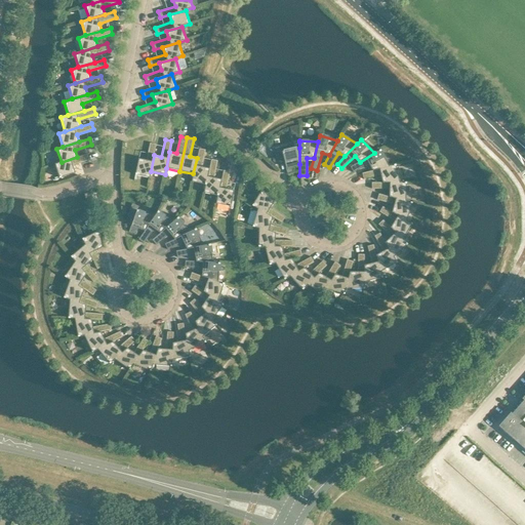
[(292,166),(299,164),(299,148),(299,142),(280,147),(281,148),(275,149),(278,164),(279,164),(278,161),(284,160),(287,174),(294,172),(292,166)]
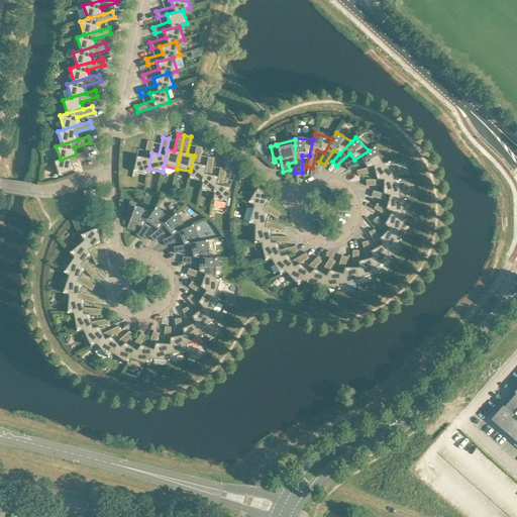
[(133,173),(147,175),(148,169),(151,152),(153,142),(147,140),(143,158),(136,157),(133,173)]
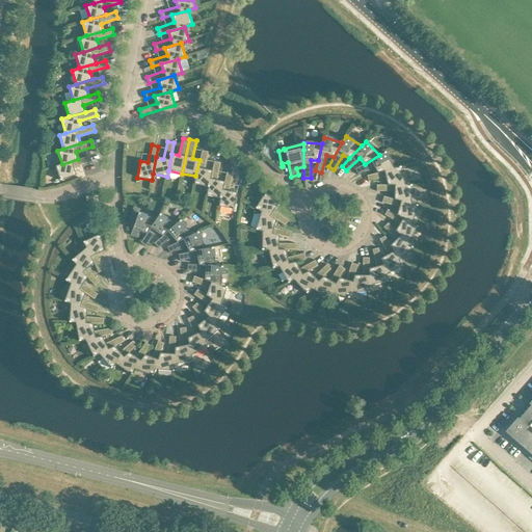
[(200,160),(195,176),(194,184),(208,187),(212,170),(205,169),(208,152),(202,151),(200,160)]
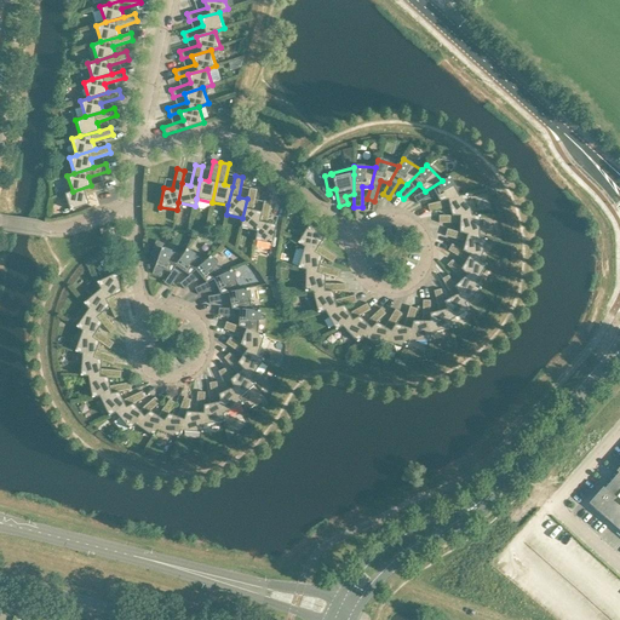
[(436,194),(440,201),(459,196),(448,177),(442,181),(425,191),(413,197),(417,204),(436,194)]
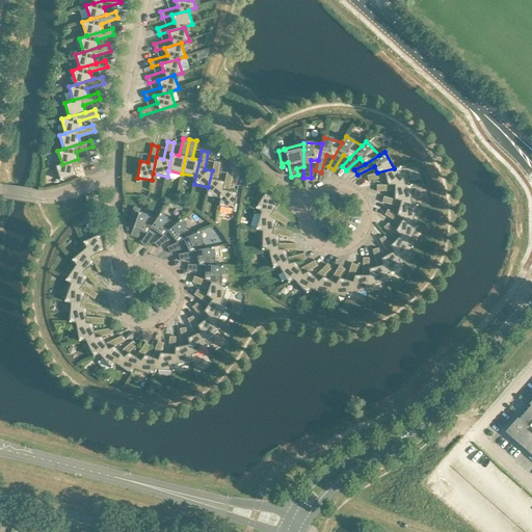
[(88,156),(78,159),(62,164),(55,166),(60,181),(76,176),(74,168),(90,162),(88,156)]
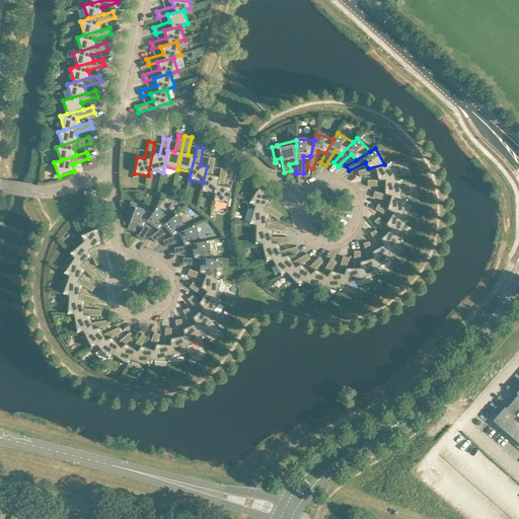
[(207,166),(203,182),(201,191),(215,194),(219,177),(212,175),(215,159),(209,157),(207,166)]
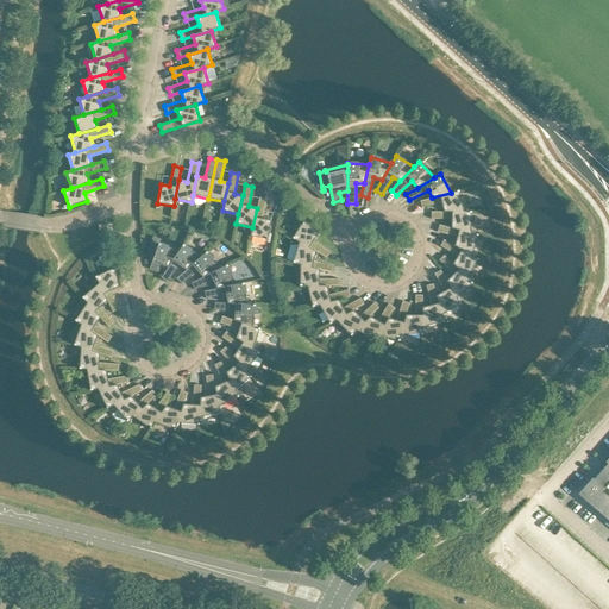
[(451,193),(432,198),(420,201),(421,208),(441,203),(444,212),(463,212),(458,190),(451,193)]
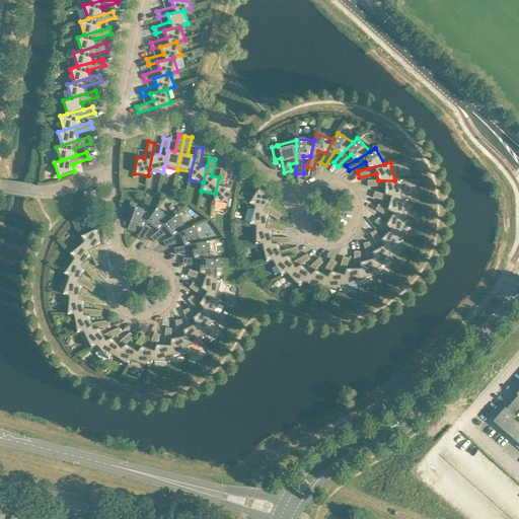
[(219,177),(215,194),(213,202),(227,205),(231,189),(223,187),(227,169),(221,168),(219,177)]
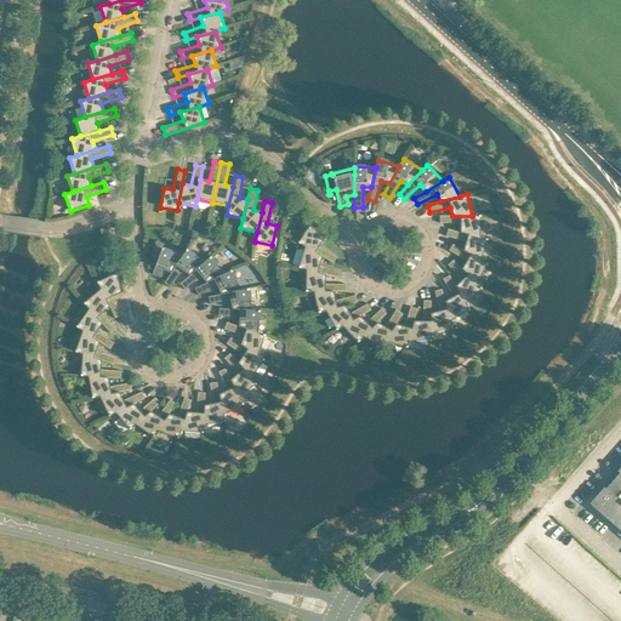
[(305,248),(322,257),(334,263),(337,257),(319,246),(324,238),(303,216),(302,217),(303,218),(303,217),(309,223),(309,224),(298,243),(305,248)]
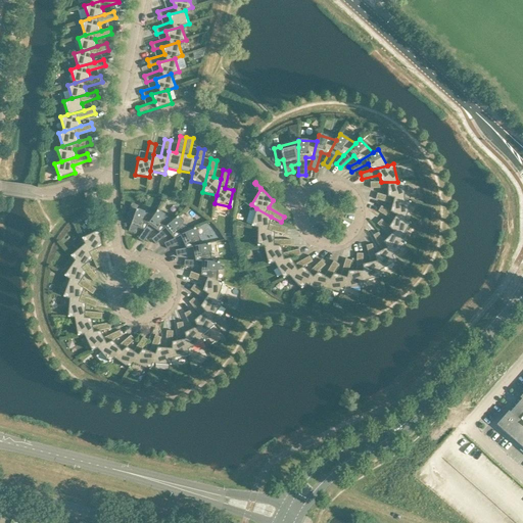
[(387,188),(387,196),(403,200),(405,182),(397,182),(381,182),(370,182),(370,188),(387,188)]
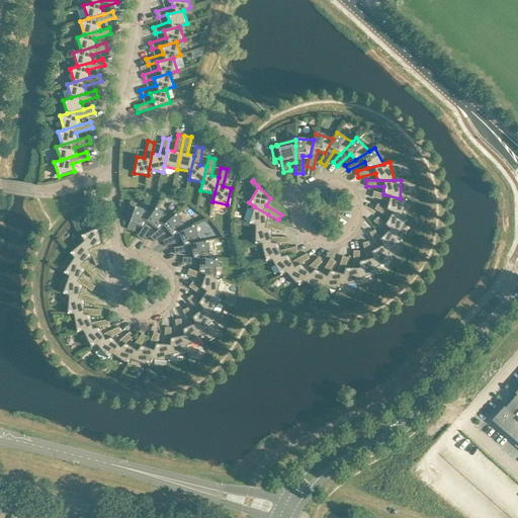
[(389,202),(386,209),(402,218),(406,200),(400,198),(383,194),(373,191),(371,197),(389,202)]
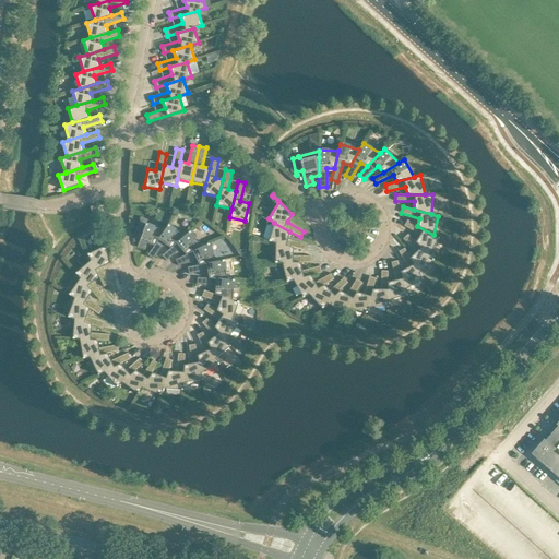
[(154,246),(164,230),(145,224),(147,219),(141,217),(135,233),(135,234),(137,230),(142,233),(138,247),(144,250),(146,244),(154,246)]
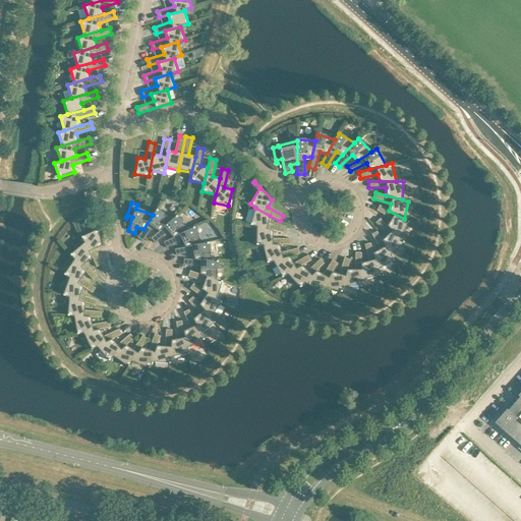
[(404,219),(389,211),(380,205),(377,211),(391,220),(388,226),(400,237),(409,222),(403,219),(404,219)]
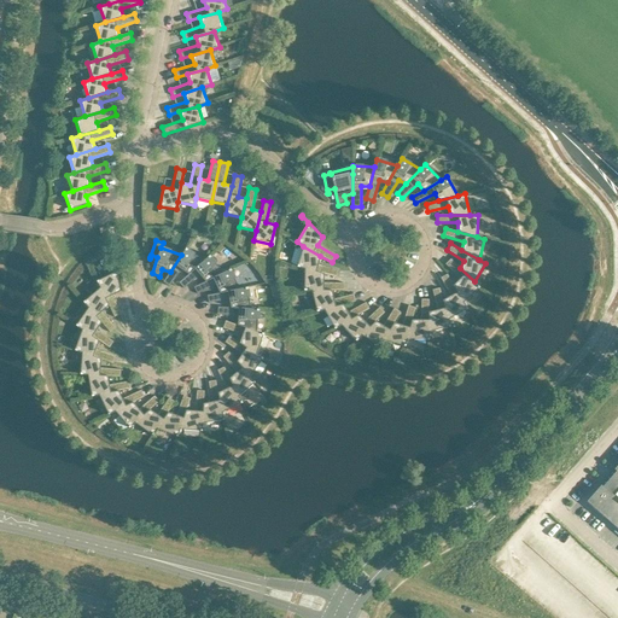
[(319,264),(320,256),(303,246),(297,267),(304,269),(324,274),(336,278),(338,270),(319,264)]
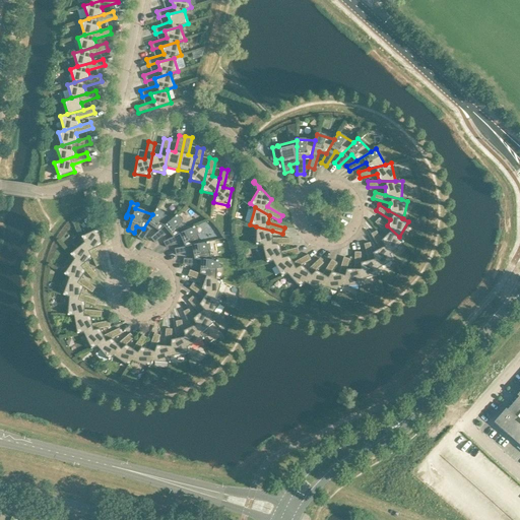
[(158,231),(171,219),(156,209),(152,214),(143,229),(137,238),(142,241),(152,226),(158,231)]
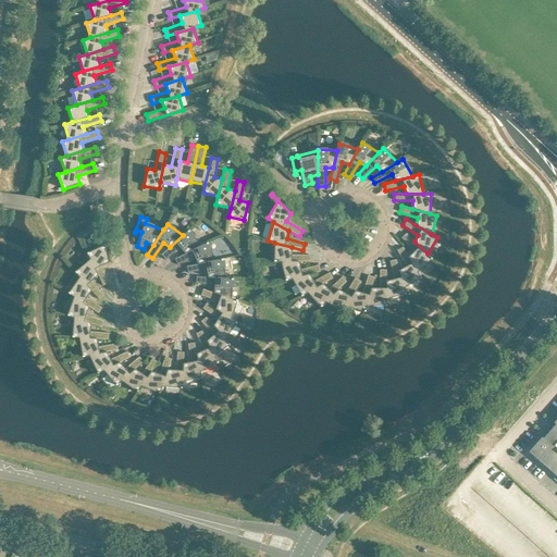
[(185,254),(201,245),(188,231),(183,235),(170,247),(161,255),(165,260),(180,248),(185,254)]
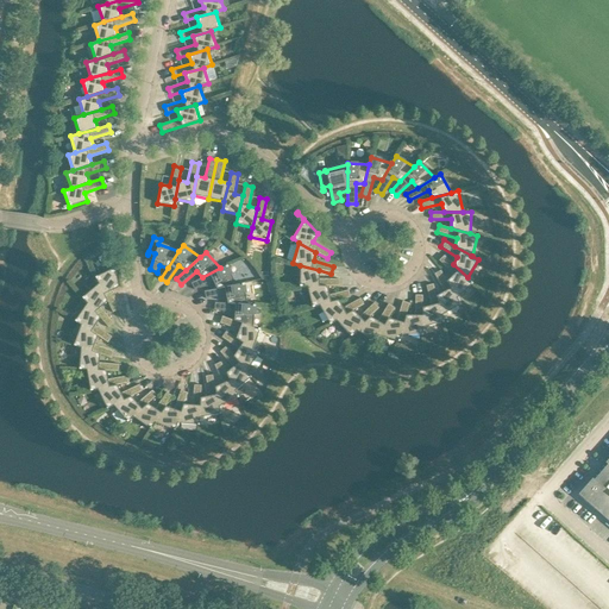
[(453,275),(447,281),(457,297),(472,283),(468,277),(453,264),(444,255),(439,261),(453,275)]
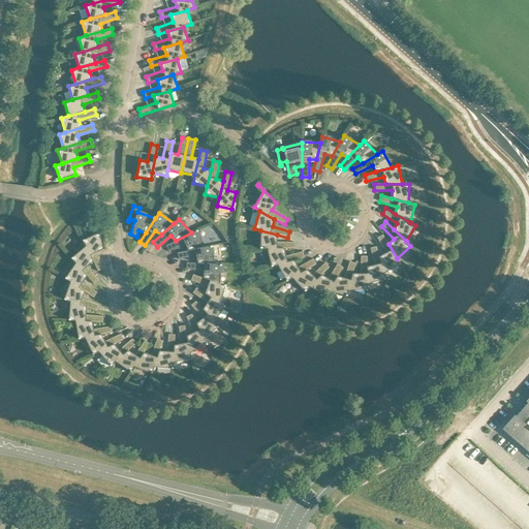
[(188,251),(205,247),(196,230),(191,234),(191,232),(176,241),(166,246),(168,252),(185,244),(188,251)]
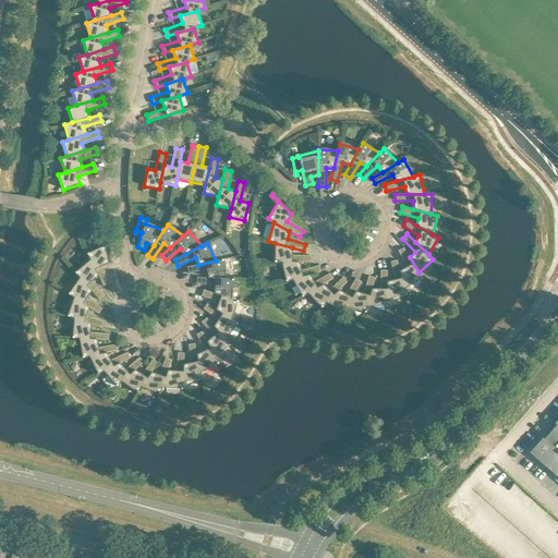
[(281,263),(300,263),(311,263),(311,255),(292,255),(292,247),(275,243),(275,263),(281,263)]
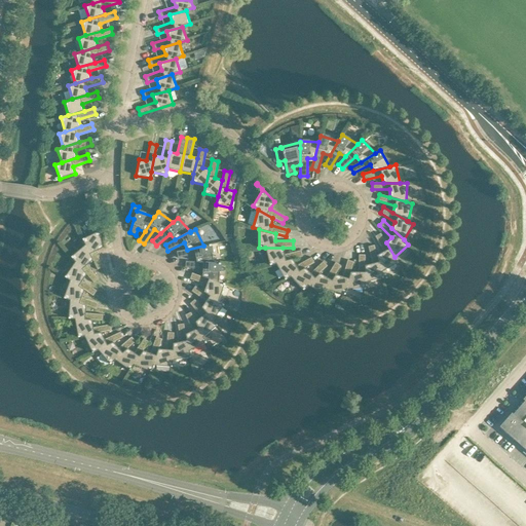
[(82,239),(85,246),(92,260),(98,270),(103,267),(96,251),(103,248),(100,231),(82,239)]
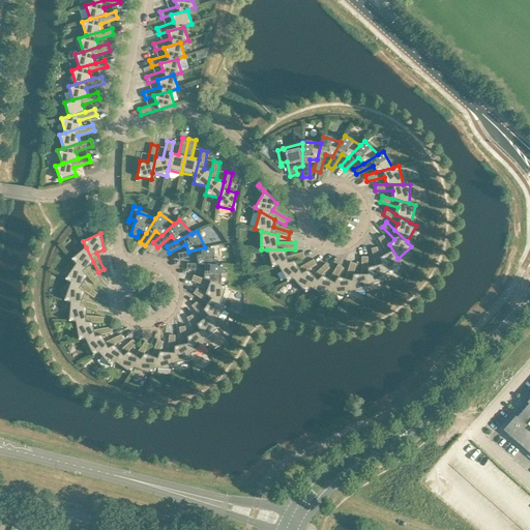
[(386,254),(380,258),(384,274),(401,265),(398,259),(389,244),(383,235),(378,238),(386,254)]
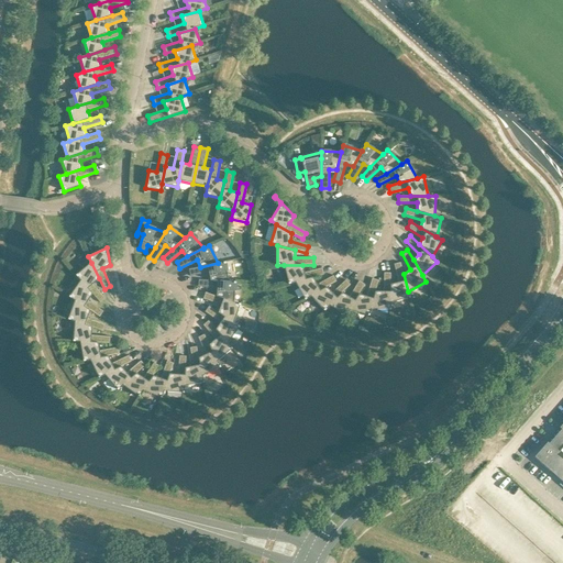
[(210,280),(229,280),(224,262),(218,263),(200,267),(189,269),(190,276),(209,273),(210,280)]
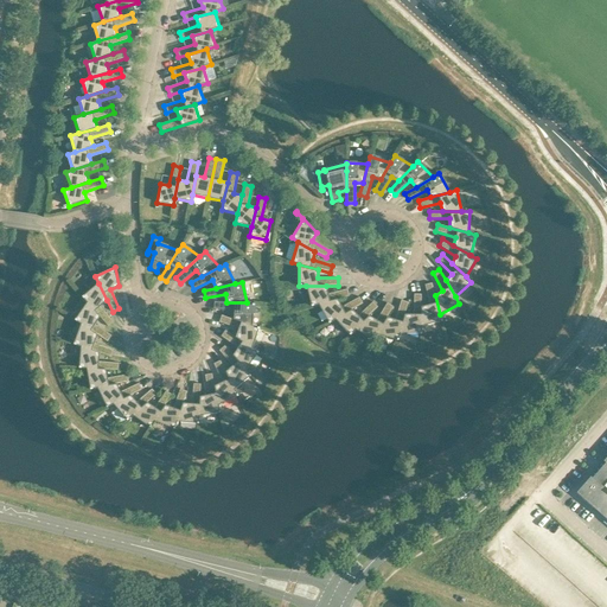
[(440,314),(435,295),(432,282),(425,285),(429,305),(421,306),(421,326),(442,321),(440,314)]
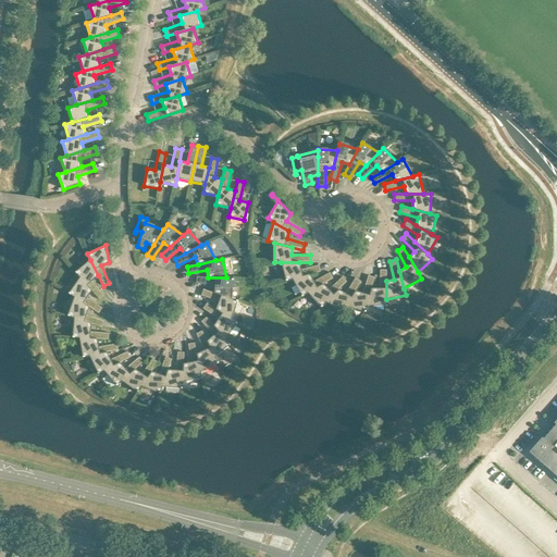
[(93,281),(98,275),(90,260),(75,272),(79,277),(91,291),(99,299),(104,295),(93,281)]
